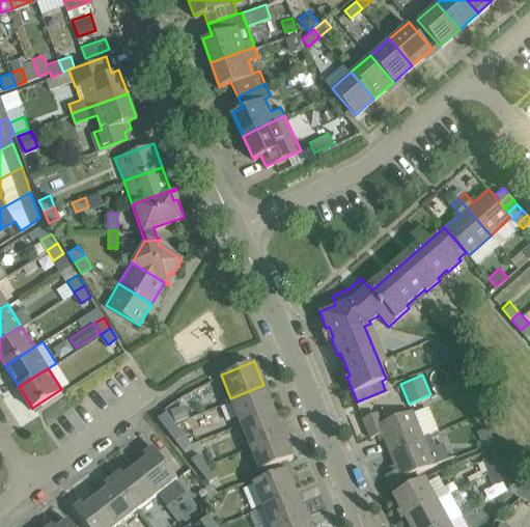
[(468,380),(457,384),(463,396),(473,392),(468,380)]
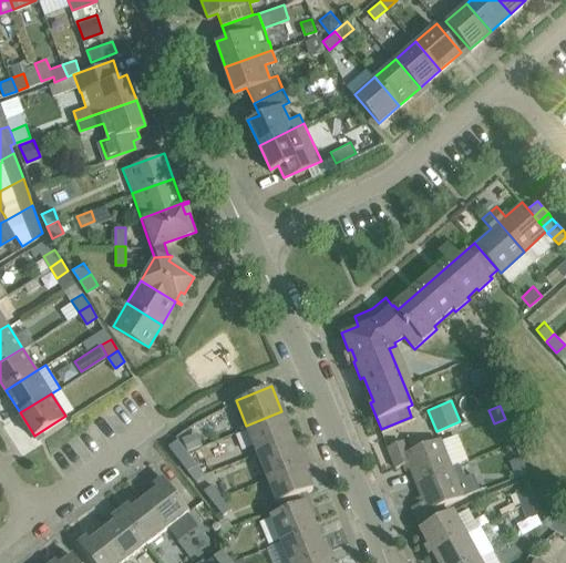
[(246,426),(257,451),(291,437),(281,411),(246,426)]
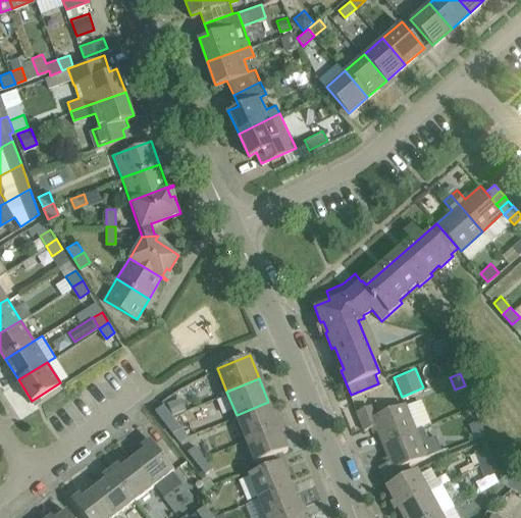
[(237,415),(246,438),(278,425),(268,402),(237,415)]
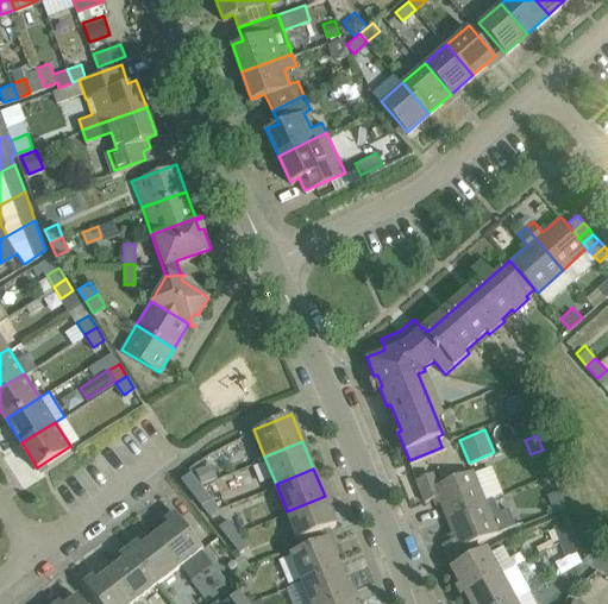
[(438,495),(446,516),(484,499),(472,469),(437,483),(432,471),(415,478),(425,499),(438,495)]
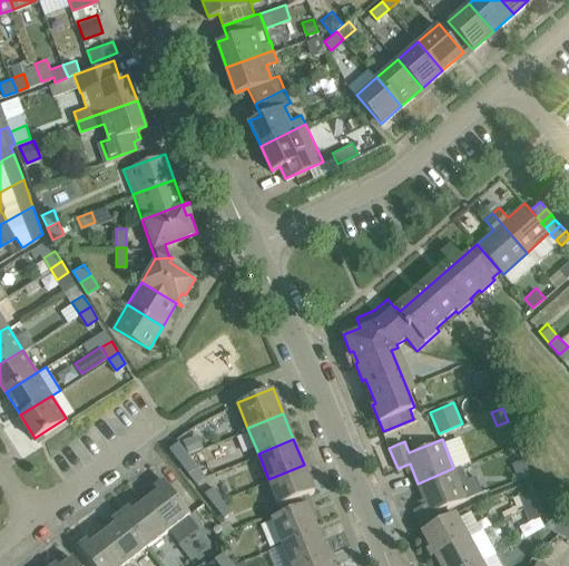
[(177,440),(169,447),(180,460),(188,454),(187,452),(177,440)]
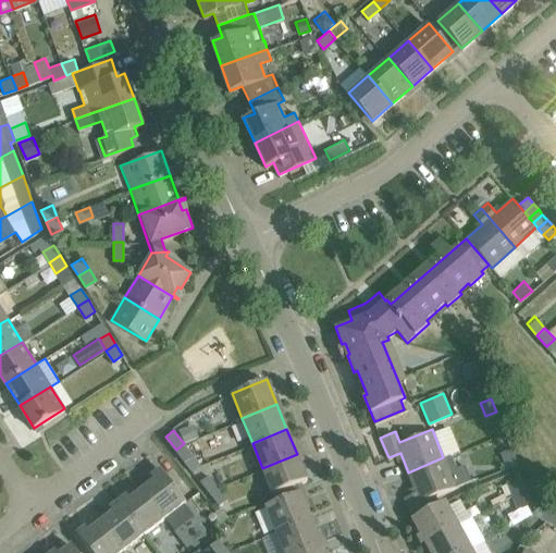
[(200,465),(184,443),(176,450),(193,470),(200,465)]
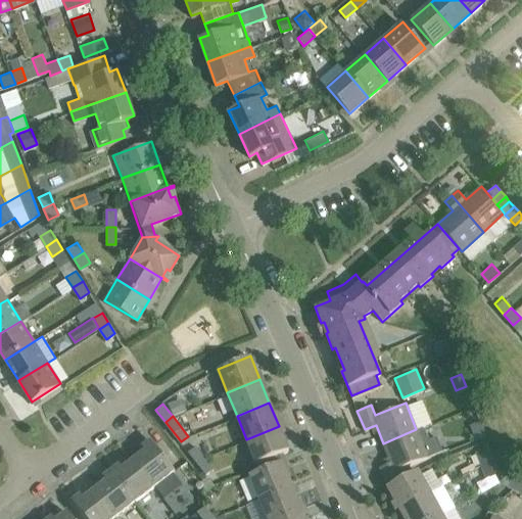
[(479,419),(470,423),(475,436),(484,432),(479,419)]
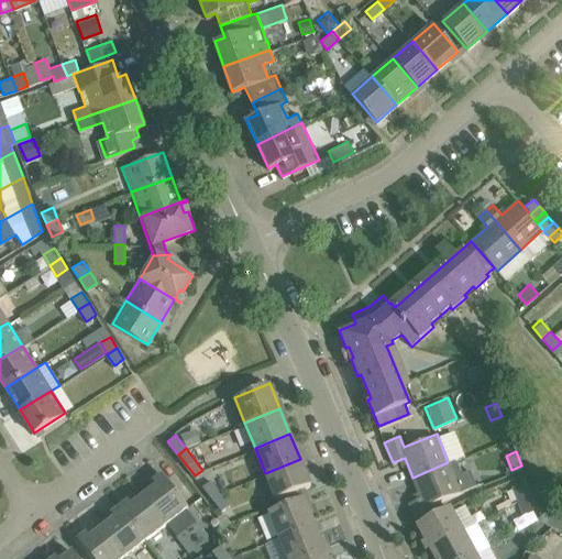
[(300,459),(265,473),(275,499),(310,484),(300,459)]
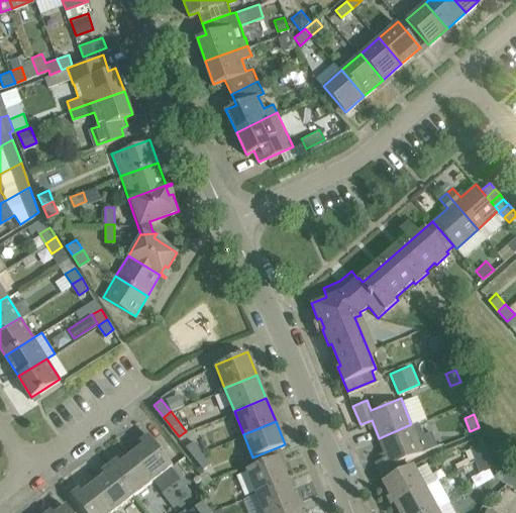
[(411,424),(379,438),(386,456),(375,460),(379,469),(422,451),(411,424)]
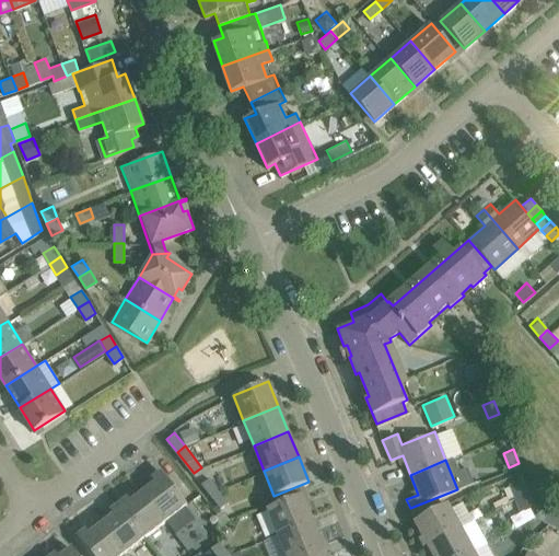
[(154,482),(143,490),(165,519),(186,504),(174,487),(161,470),(151,476),(154,482)]
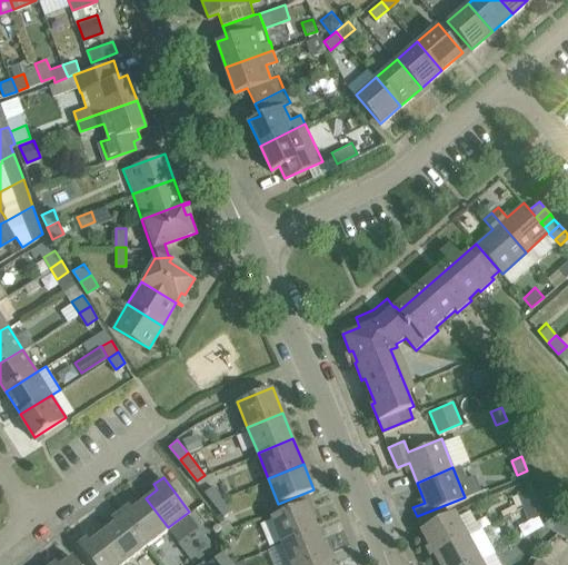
[(212,484),(205,491),(213,503),(222,496),(212,484)]
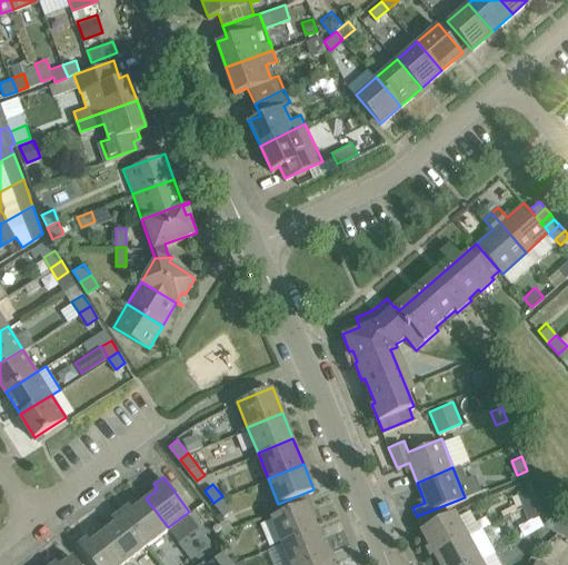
[(517,491),(522,505),(534,501),(527,486),(517,491)]
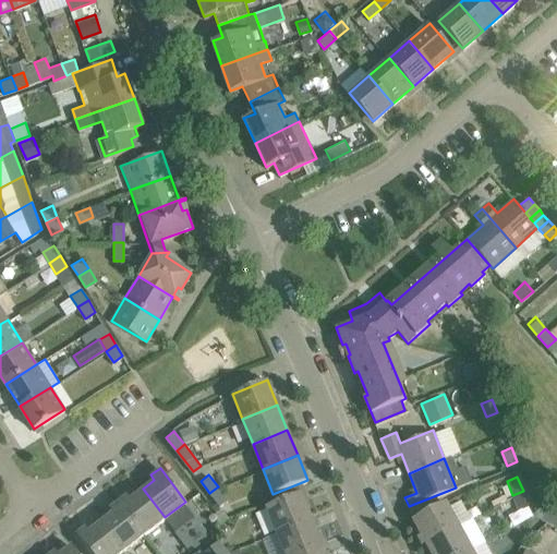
[(218,486),(209,493),(219,505),(228,498),(218,486)]
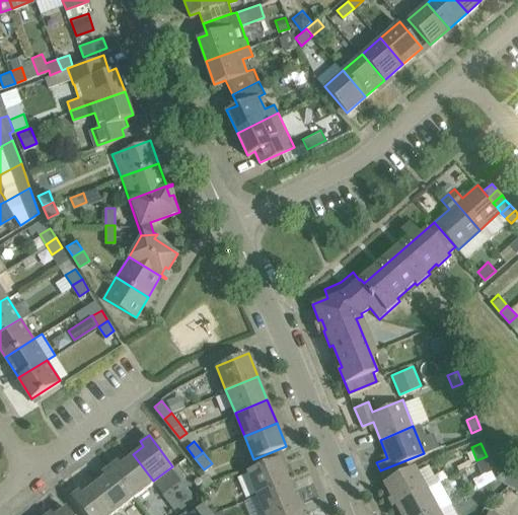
[(118,459),(109,465),(134,496),(153,481),(133,454),(121,463),(118,459)]
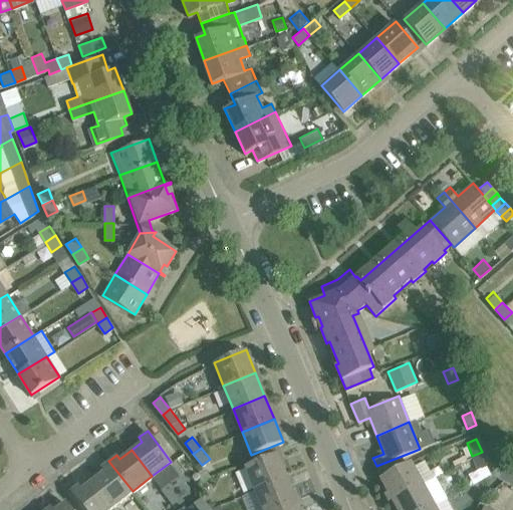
[(482,452),(472,456),(478,468),(487,464),(482,452)]
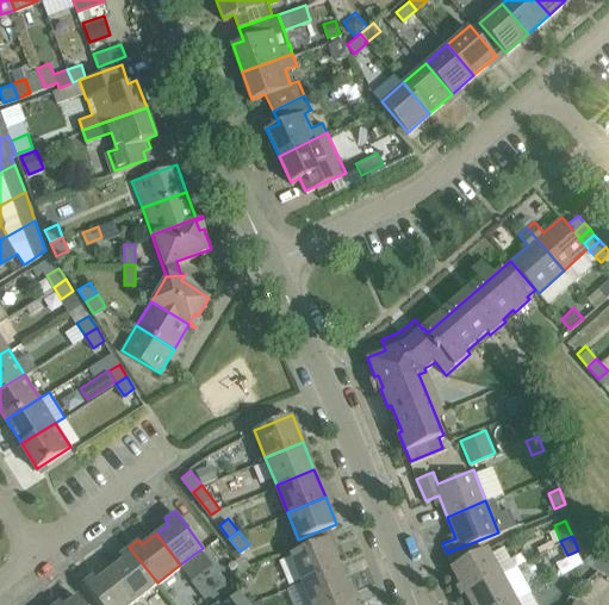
[(291,553),(302,580),(340,565),(329,537),(306,547),(291,553)]
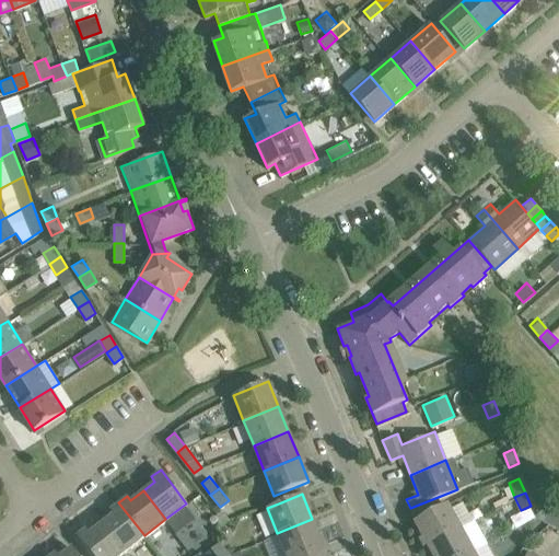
[(114,513),(101,523),(124,552),(144,535),(118,502),(109,509),(114,513)]
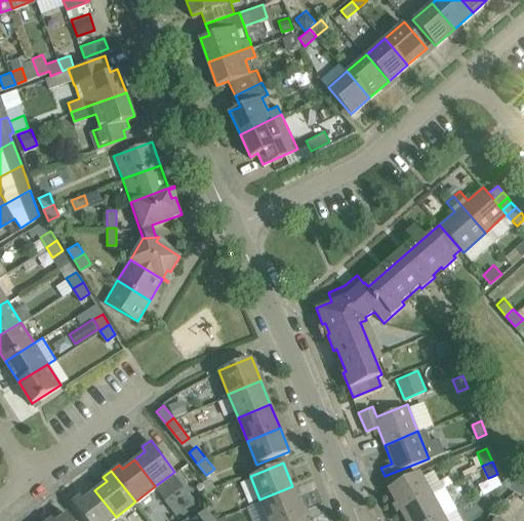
[(388,488),(400,510),(431,493),(418,471),(388,488)]
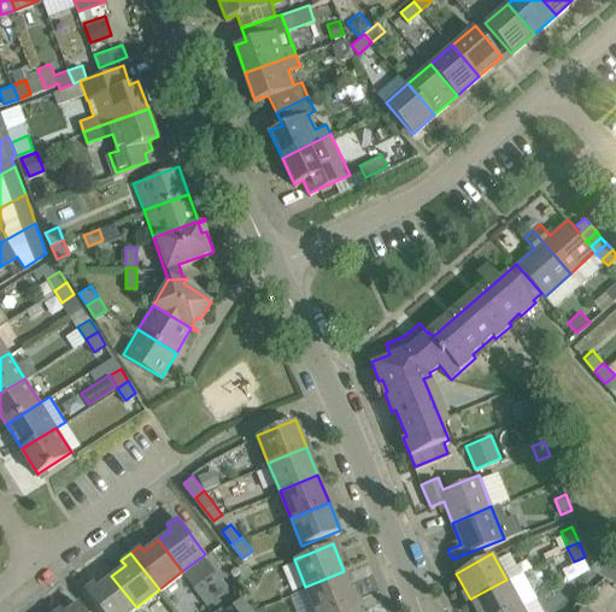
[(615,577),(615,566),(603,562),(599,572),(615,580),(615,577)]
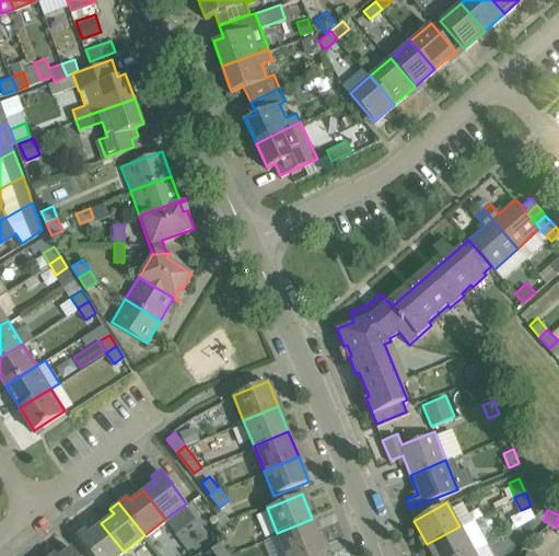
[(277,533),(287,555),(292,555),(322,544),(312,519),(277,533)]
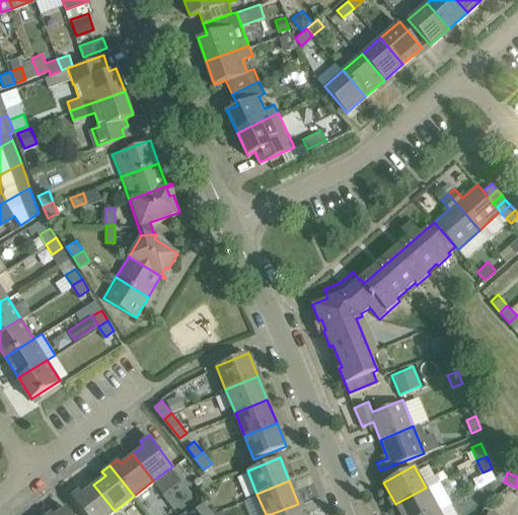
[(109,514),(115,511),(93,485),(82,494),(79,489),(71,496),(85,514),(109,514)]
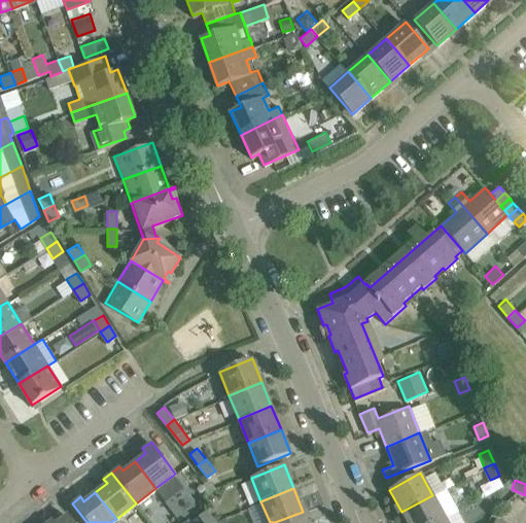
[(401,512),(408,522),(434,522),(445,518),(432,495),(401,512)]
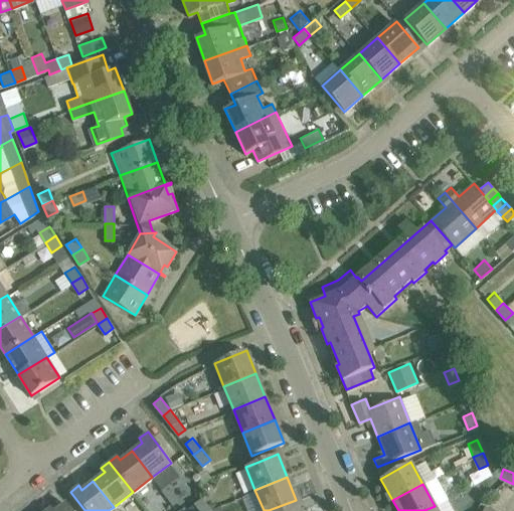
[(202,496),(195,502),(201,510),(207,510),(212,508),(202,496)]
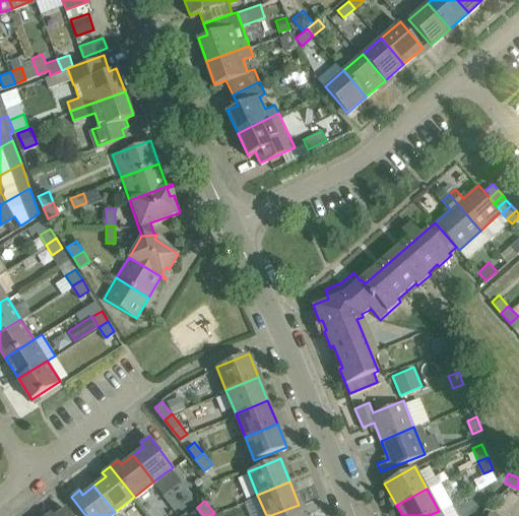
[(271,515),(304,515),(299,505),(271,515)]
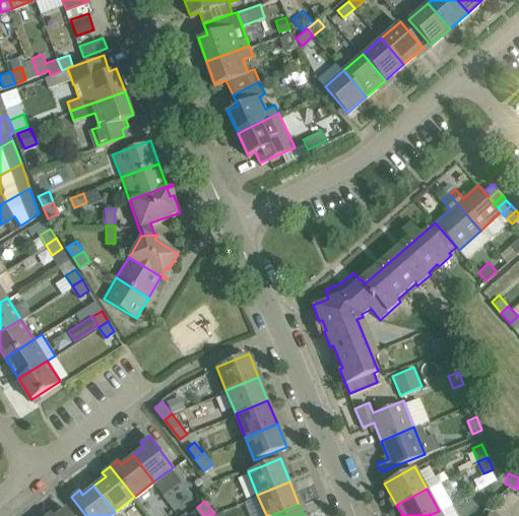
[(54,515),(52,512),(46,515),(73,515),(66,507),(54,515)]
